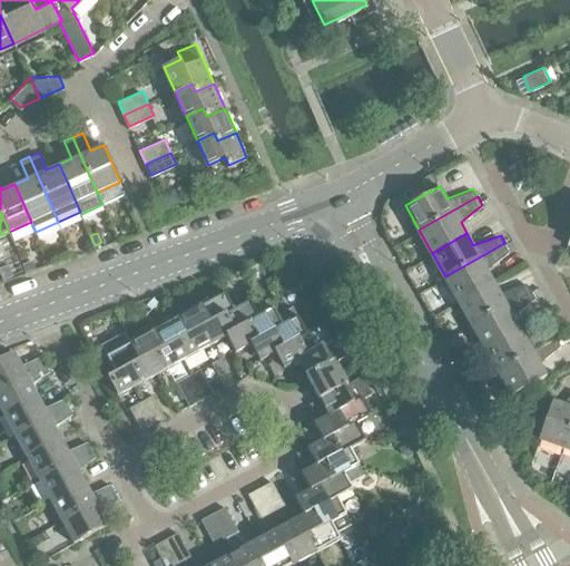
[(445,276),(459,300),(493,281),(487,269),(509,251),(504,243),(445,276)]
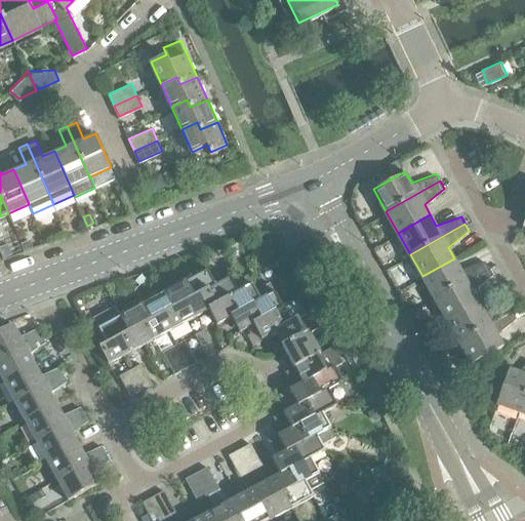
[(27,239),(22,241),(24,249),(30,247),(27,239)]
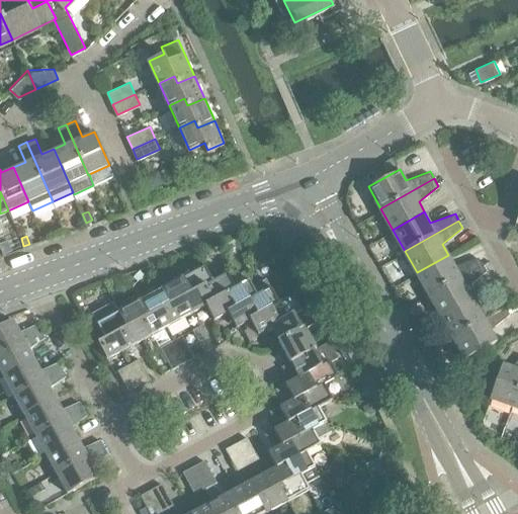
[(8,239),(0,242),(0,245),(4,253),(12,249),(8,239)]
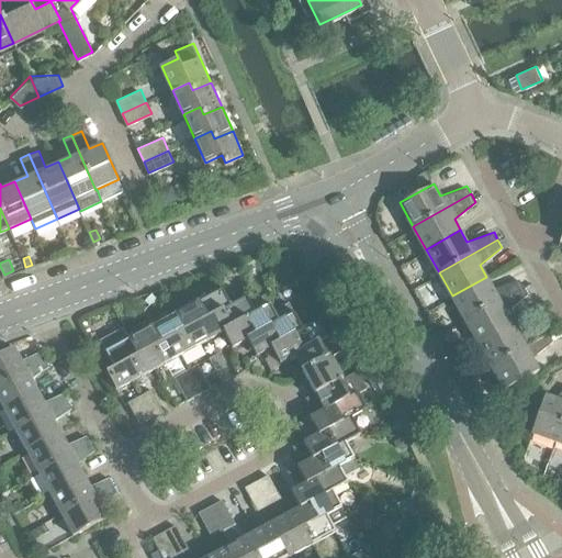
[(452,296),(464,319),(524,286),(519,278),(493,289),(486,277),(452,296)]
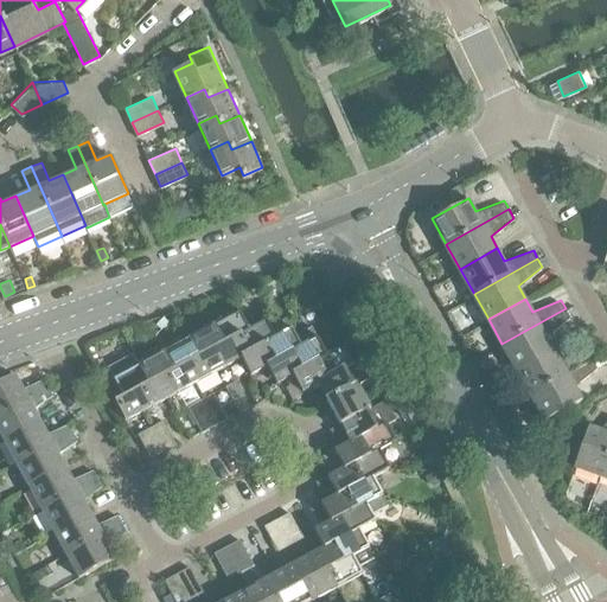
[(502,344),(516,369),(554,348),(547,335),(570,316),(566,308),(502,344)]
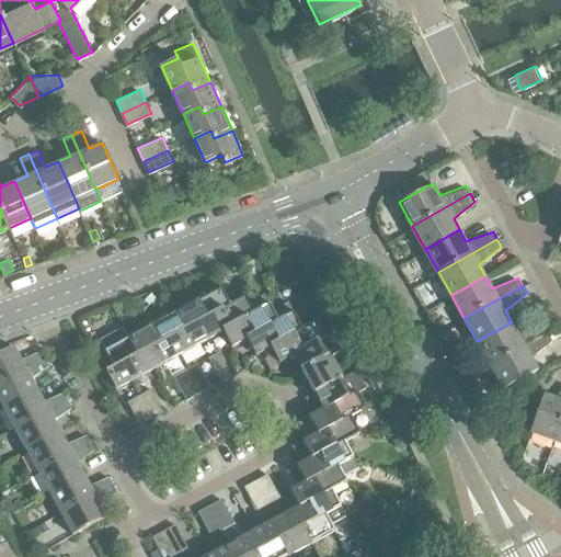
[(209,337),(224,328),(232,324),(224,307),(230,303),(221,286),(199,298),(207,314),(199,318),(209,337)]
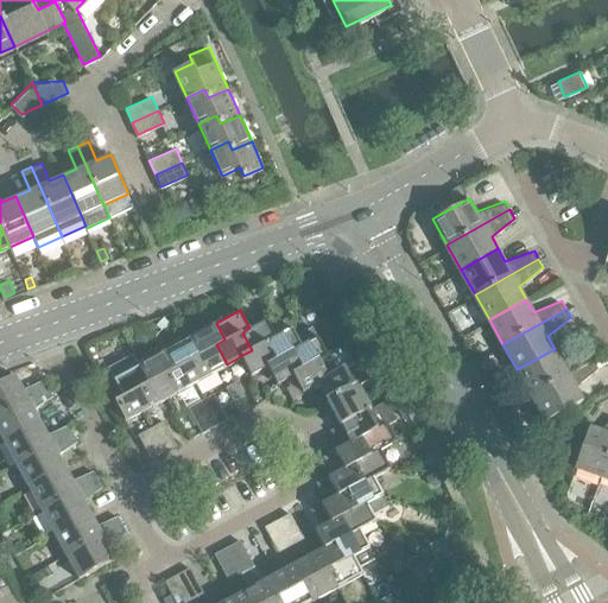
[(299,380),(295,373),(305,367),(295,348),(302,344),(296,335),(292,327),(293,327),(287,317),(271,325),(277,336),(267,341),(278,360),(268,365),(278,382),(287,378),(292,385),(299,380)]
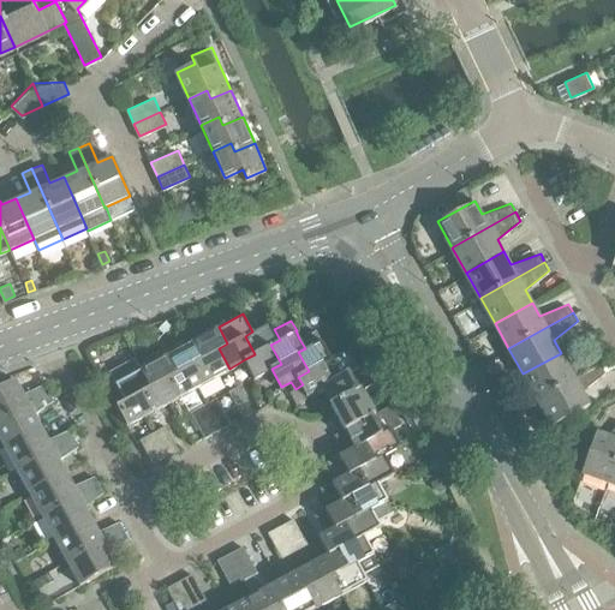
[(256,377),(272,369),(281,364),(270,345),(280,340),(274,329),(270,322),(252,332),(245,336),(255,354),(245,359),(256,377)]
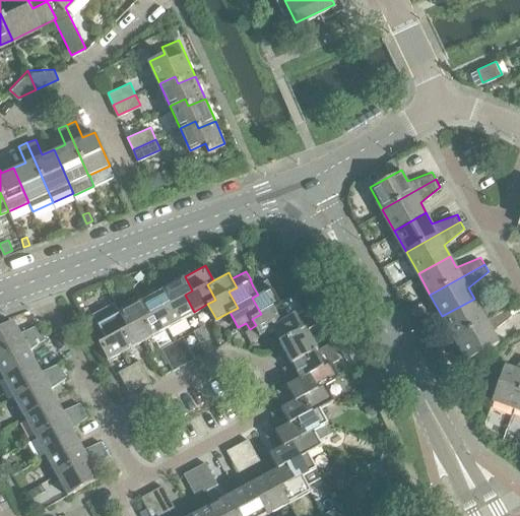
[(173,324),(194,312),(185,295),(192,291),(185,276),(164,288),(171,303),(164,307),(173,324)]
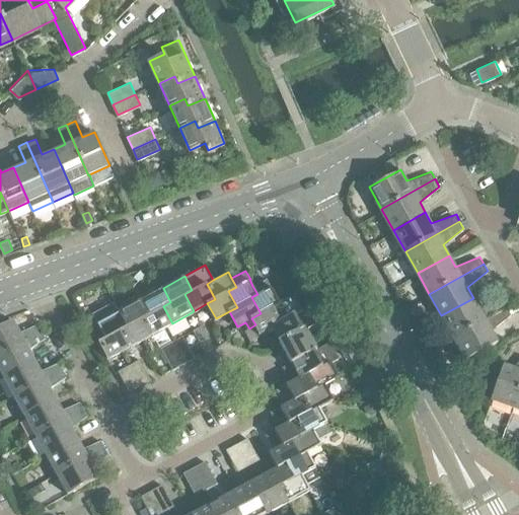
[(261,334),(274,326),(282,321),(273,305),(280,301),(271,286),(272,286),(268,278),(252,286),(257,294),(251,297),(261,313),(251,318),(255,324),(261,334)]
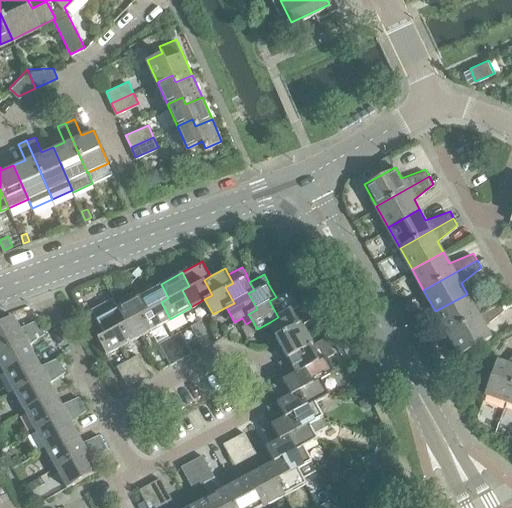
[(149,330),(170,319),(161,302),(168,298),(161,284),(140,296),(147,310),(140,314),(149,330)]
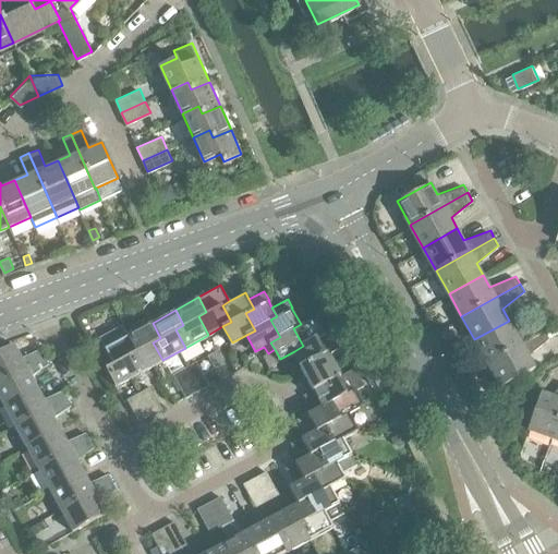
[(314,385),(315,387),(316,388),(338,376),(337,373),(328,359),(326,354),(343,345),(334,327),(325,332),(316,315),(301,324),(293,328),(303,346),(294,351),(299,358),(288,363),(293,374),(304,368),(306,372),(314,385)]
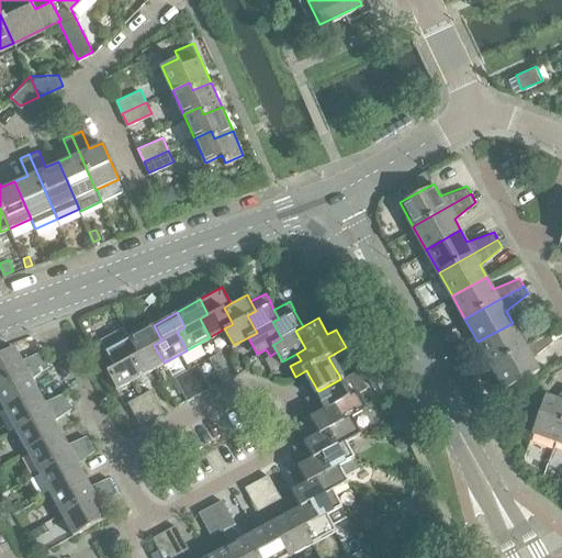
[(478,342),(491,365),(549,332),(546,325),(519,334),(513,323),(478,342)]
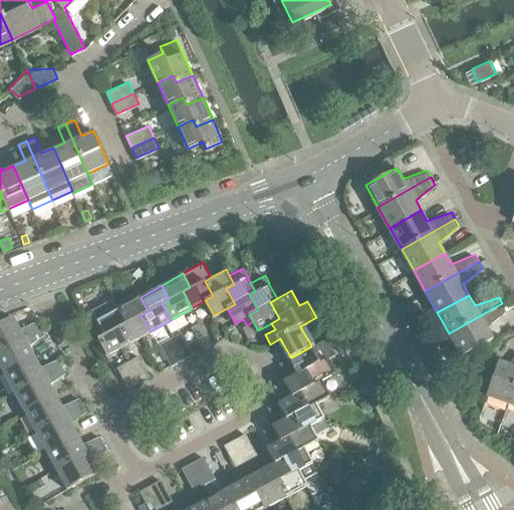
[(129,343),(150,331),(141,315),(148,311),(141,297),(118,308),(126,322),(119,326),(129,343)]
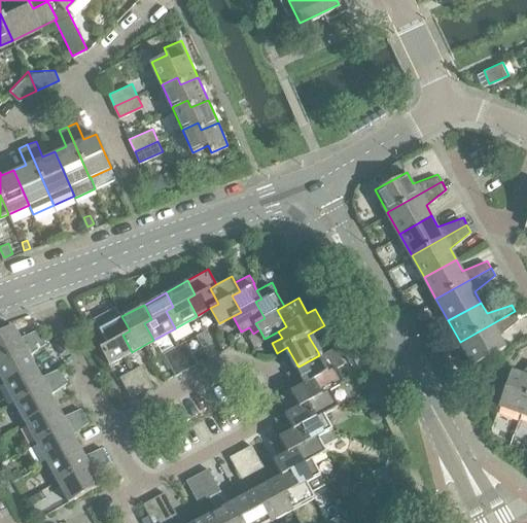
[(515,311),(460,342),(472,364),(505,346),(498,335),(519,318),(515,311)]
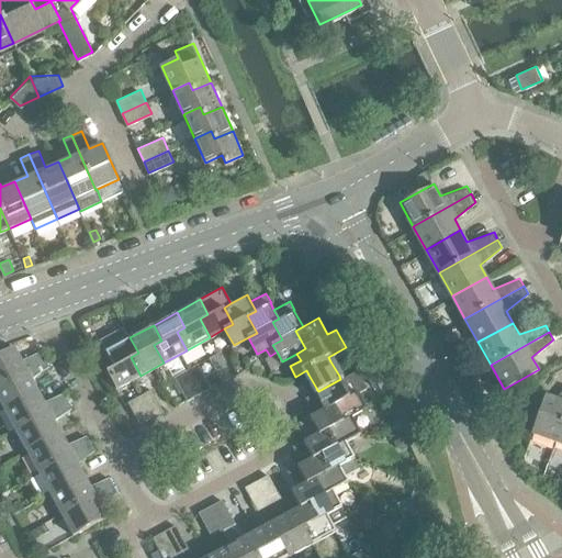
[(116,389),(141,376),(131,357),(138,353),(130,337),(105,352),(114,368),(108,371),(116,389)]
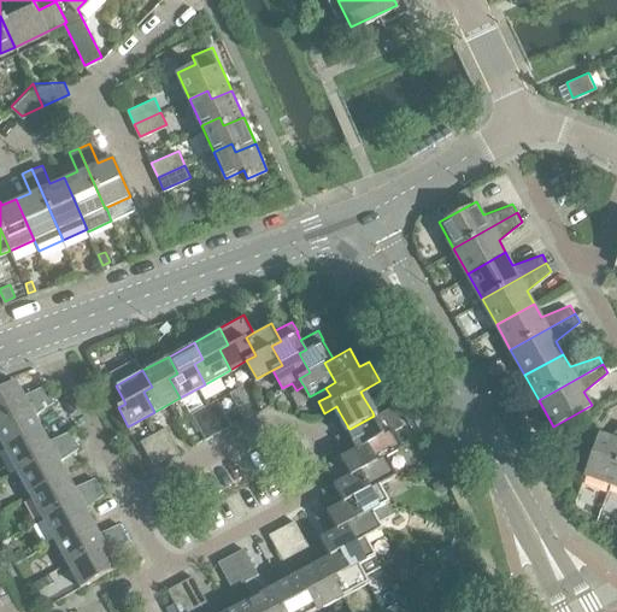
[(0,389),(0,421),(50,394),(45,386),(23,394),(16,382),(0,389)]
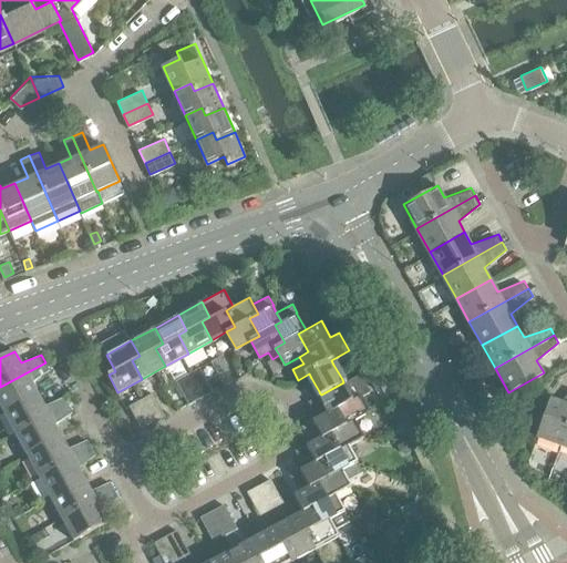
[(212,360),(217,371),(227,366),(222,355),(212,360)]
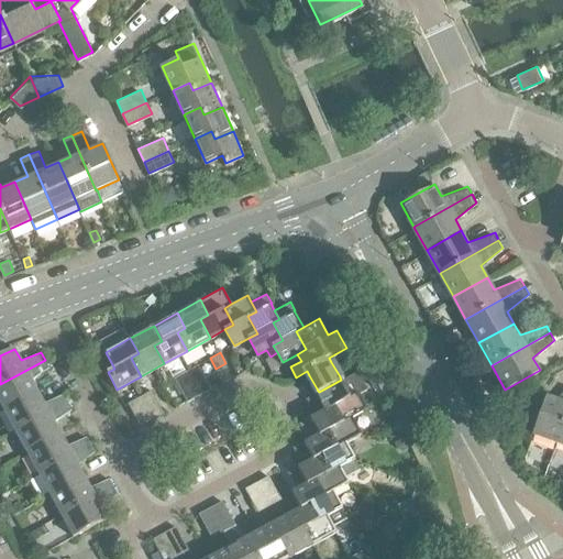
[(271,357),(266,358),(272,369),(283,363),(283,362),(277,352),(271,357)]
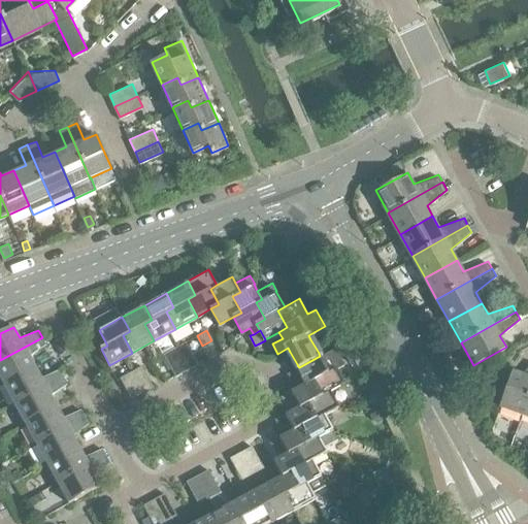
[(0,360),(0,374),(4,383),(35,365),(29,357),(45,345),(42,337),(0,360)]
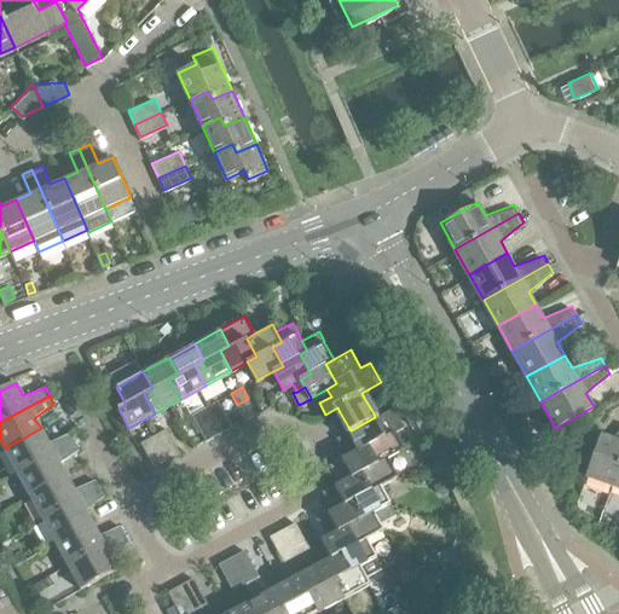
[(248,399),(237,405),(244,418),(255,412),(248,399)]
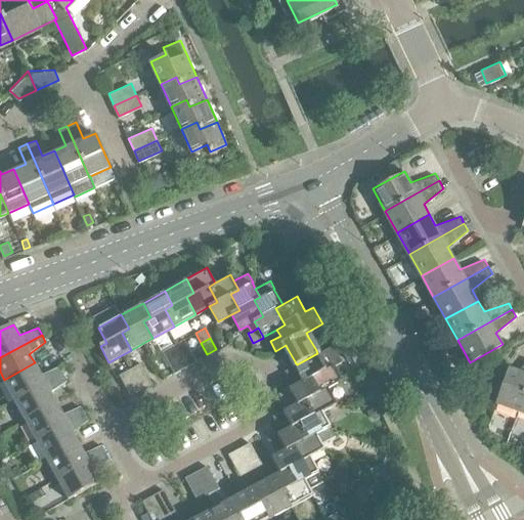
[(185,339),(175,344),(186,365),(197,360),(185,339)]
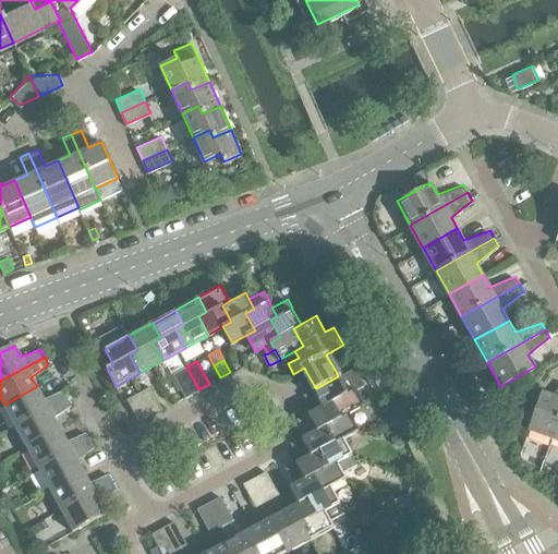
[(198,389),(186,366),(173,373),(185,396),(198,389)]
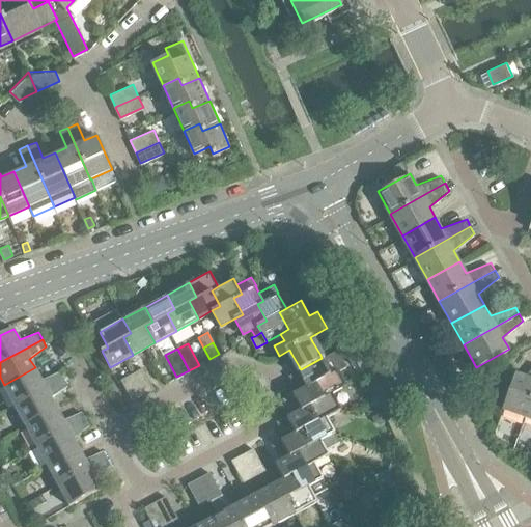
[(330,354),(338,369),(346,364),(338,349),(330,354)]
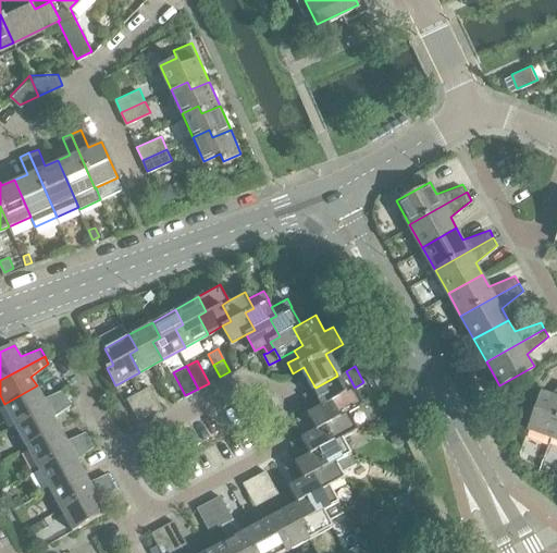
[(341,415),(348,410),(363,403),(355,388),(346,371),(337,376),(316,388),(314,386),(304,393),(309,403),(320,397),(323,403),(324,405),(333,400),(341,415)]
